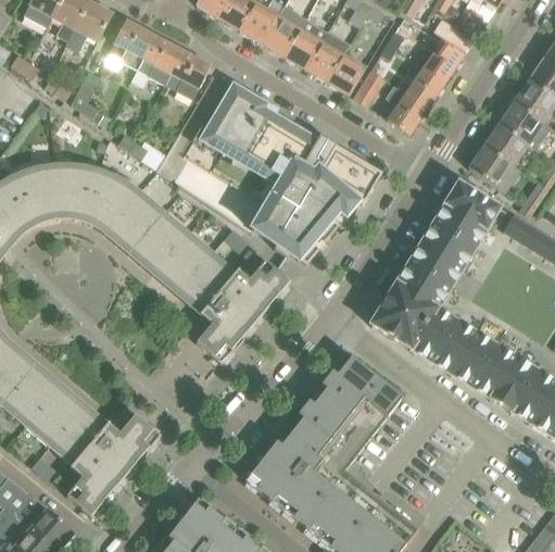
[(48,26),(52,17),(61,0),(32,0),(24,14),(48,26)]
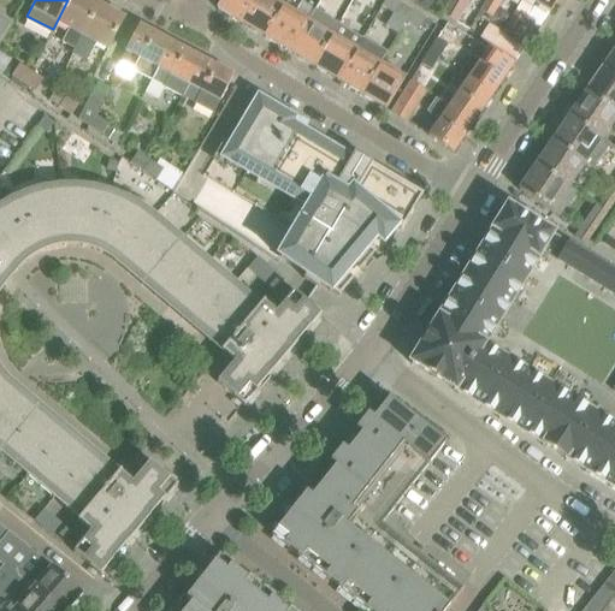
[(64,40),(76,46),(100,0),(67,0),(58,19),(71,25),(64,40)]
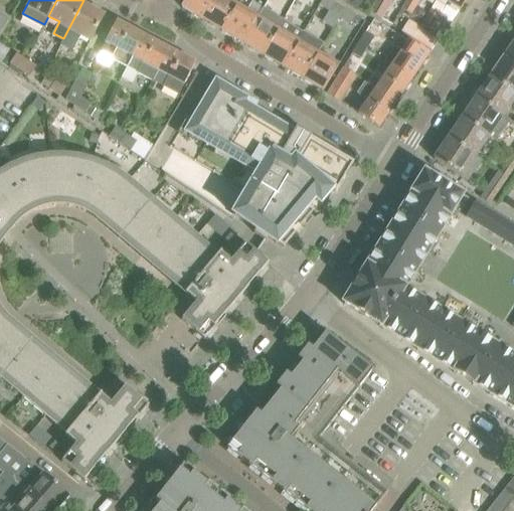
[(83,0),(63,38),(60,42),(72,48),(80,32),(91,38),(105,12),(83,0)]
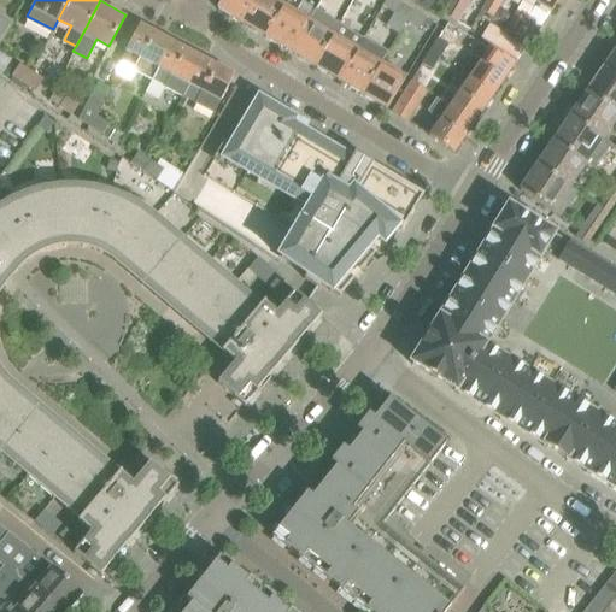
[(241,19),(252,0),(221,0),(218,5),(241,19)]
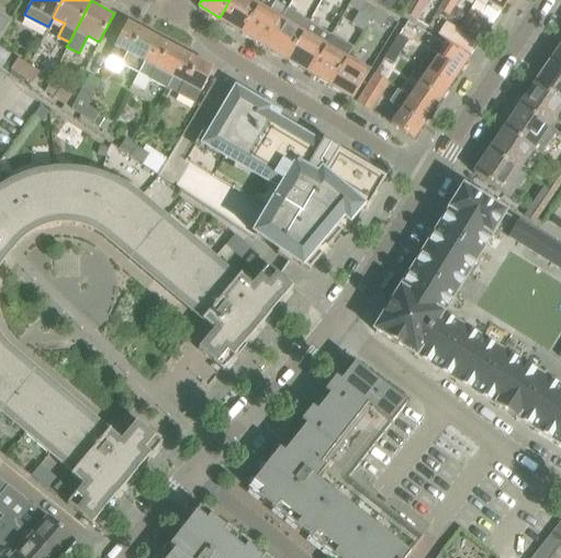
[(229,0),(220,18),(243,31),(259,2),(255,0),(229,0)]
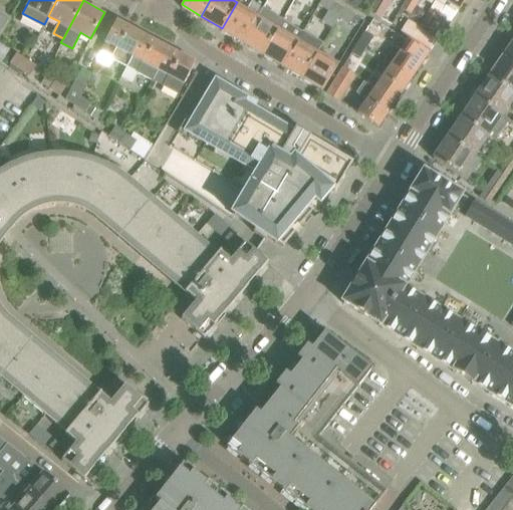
[(246,7),(237,2),(222,28),(242,40),(263,5),(254,0),(250,0),(246,7)]
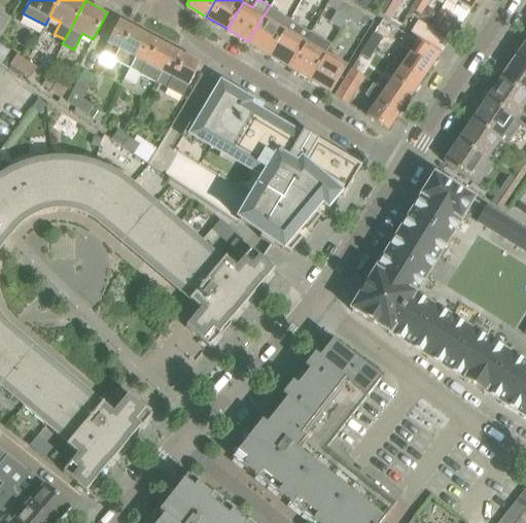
[(328,0),(326,3),(348,16),(353,6),(343,0),(328,0)]
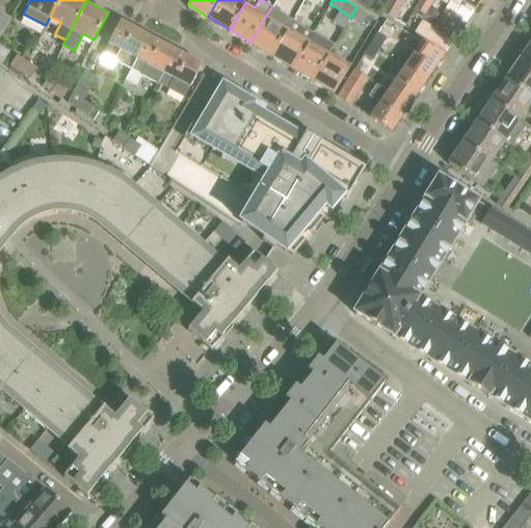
[(390,0),(385,8),(394,14),(402,0),(390,0)]
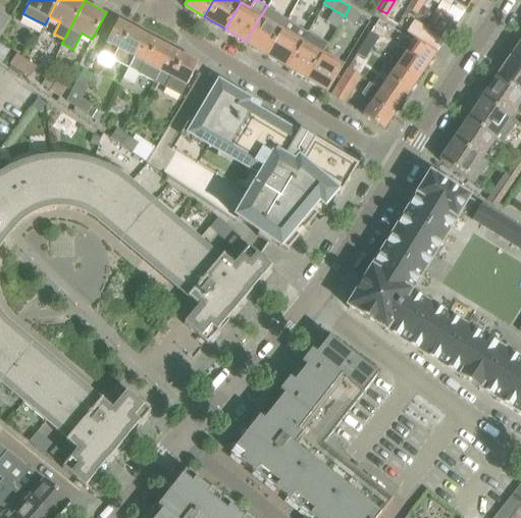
[(411,0),(409,4),(416,9),(422,0),(411,0)]
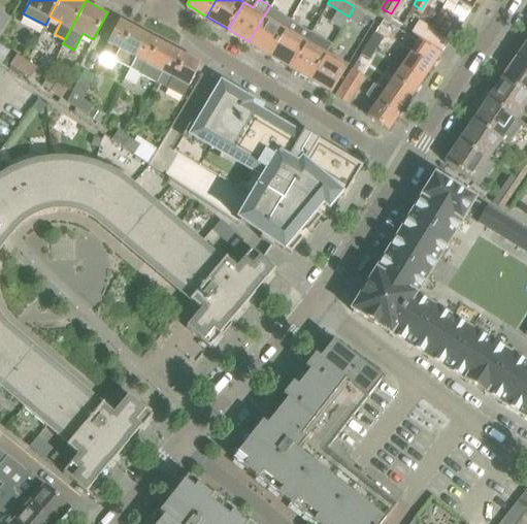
[(445,0),(442,4),(452,10),(458,0),(471,8),(476,0),(445,0)]
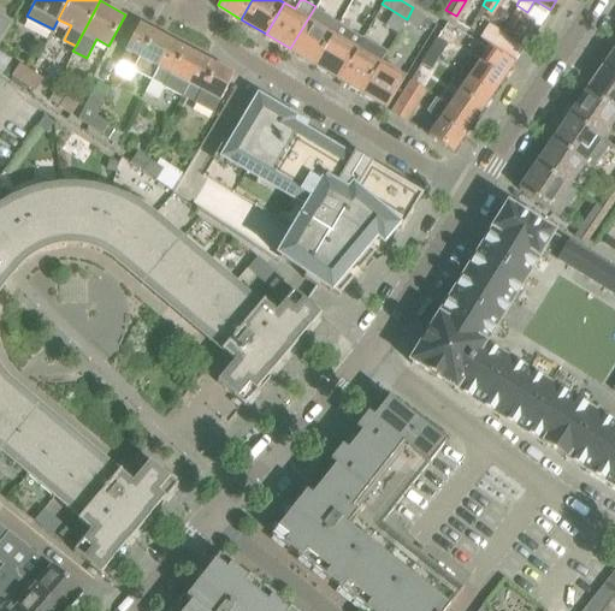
[(516,25),(526,11),(516,5),(507,19),(516,25)]
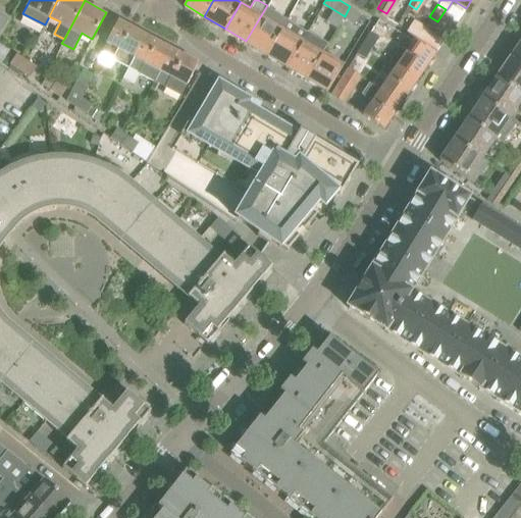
[(246,41),(266,53),(288,17),(267,5),(246,41)]
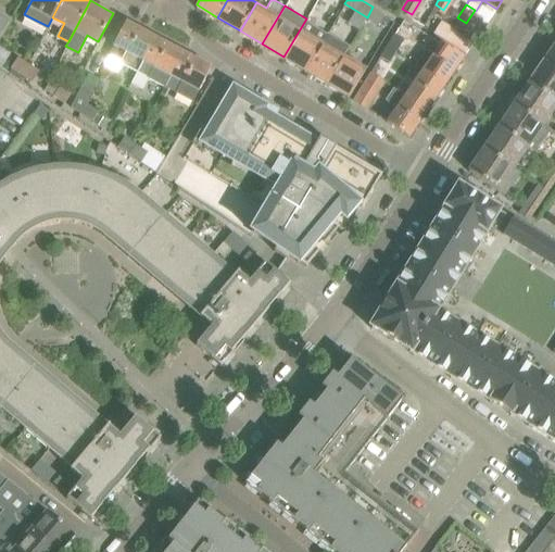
[(394,20),(373,7),(367,17),(388,30),(394,20)]
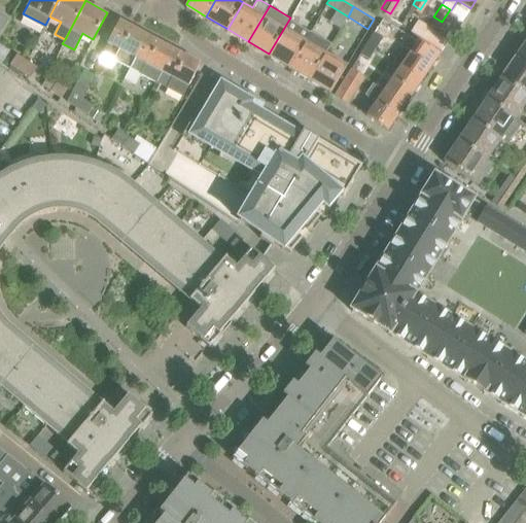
[(0,7),(0,26),(8,13),(0,7)]
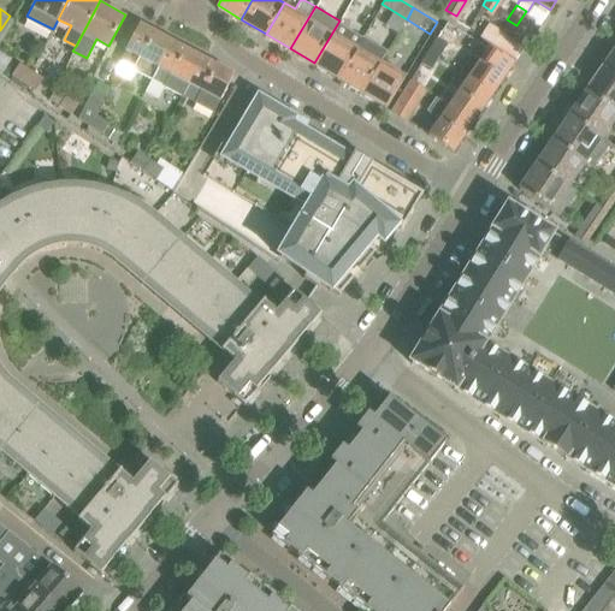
[(314,63),(338,77),(364,35),(339,21),(314,63)]
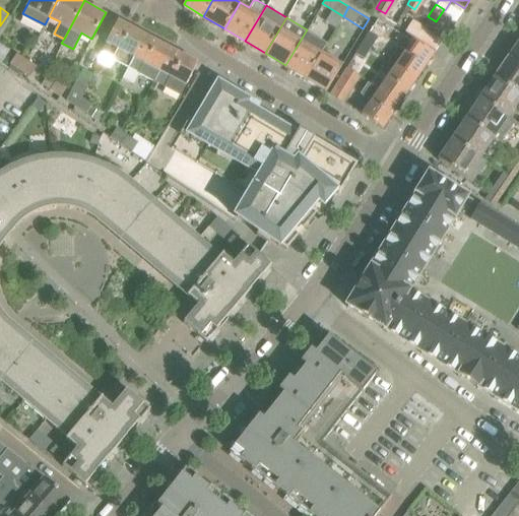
[(101,50),(127,64),(144,33),(118,18),(101,50)]
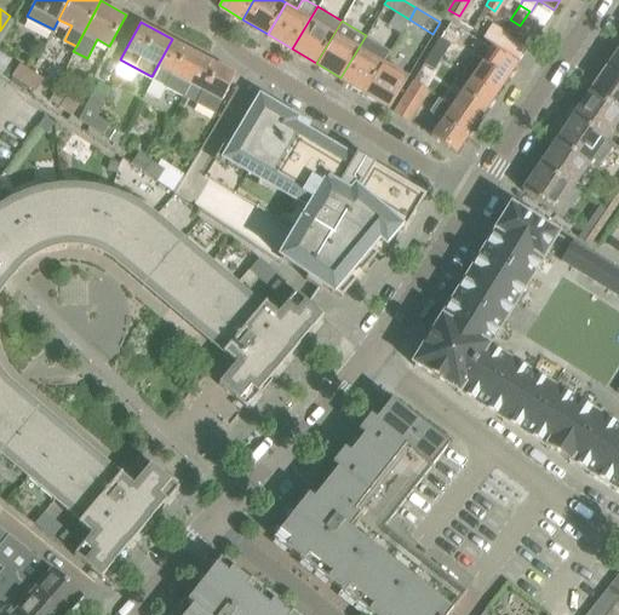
[(491,23),(485,34),(498,42),(504,32),(491,23)]
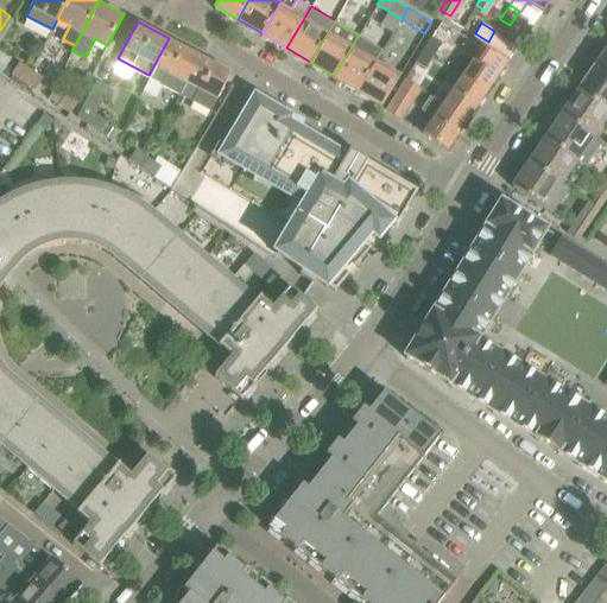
[(494,31),(488,42),(511,55),(518,44),(495,30),(494,31)]
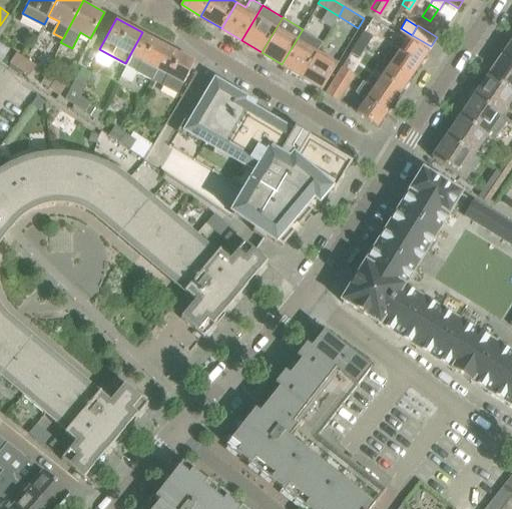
[(365,28),(356,42),(365,48),(374,33),(365,28)]
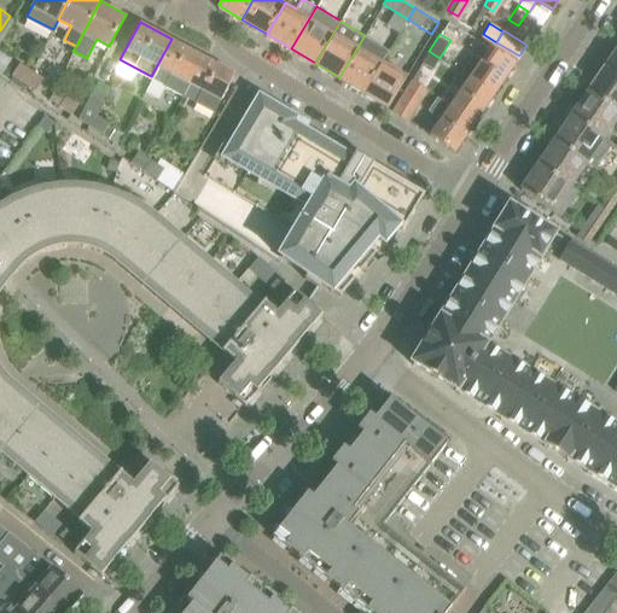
[(389,50),(365,35),(339,77),(364,92),(382,60),(389,50)]
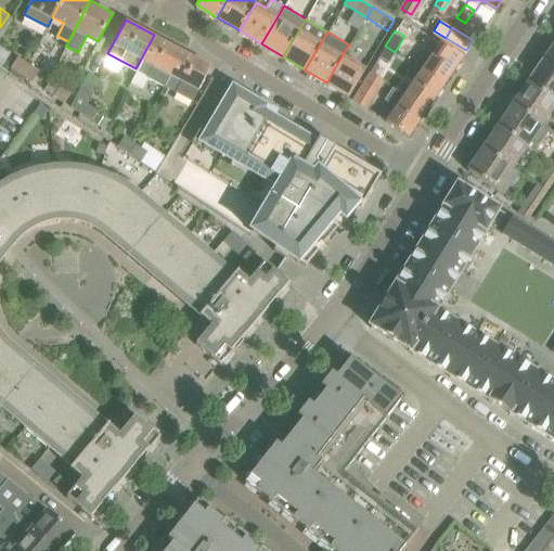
[(136,68),(164,82),(181,49),(154,35),(136,68)]
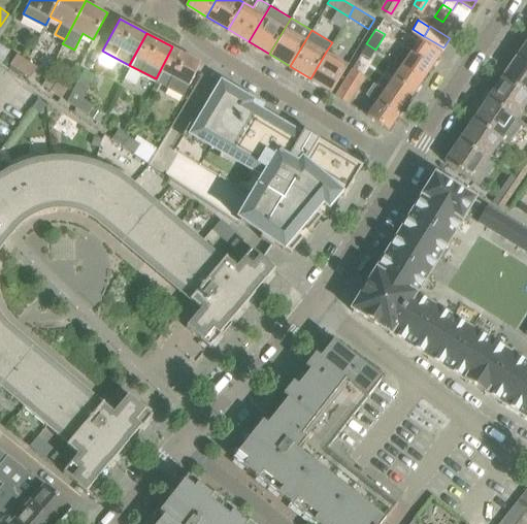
[(412,34),(394,60),(401,65),(422,79),(439,53),(412,34)]
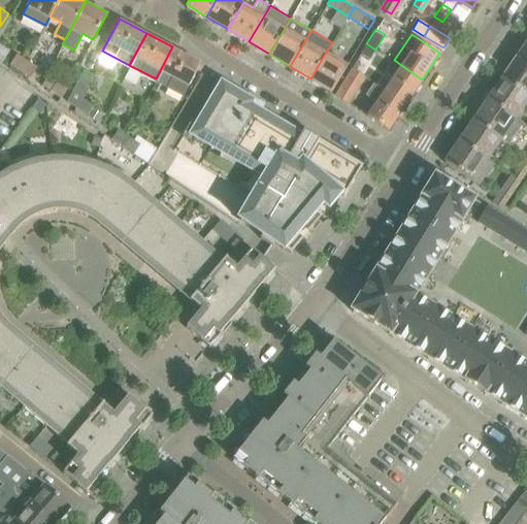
[(526,39),(517,54),(526,60),(526,39)]
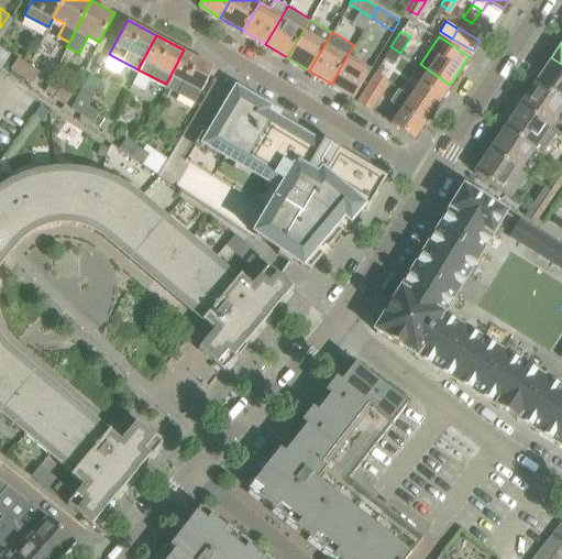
[(396,61),(400,53),(390,46),(386,54),(396,61)]
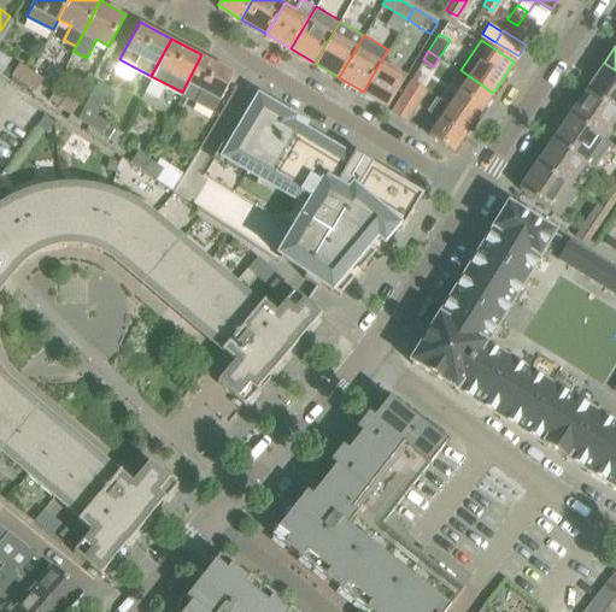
[(201,54),(182,92),(213,109),(233,71),(201,54)]
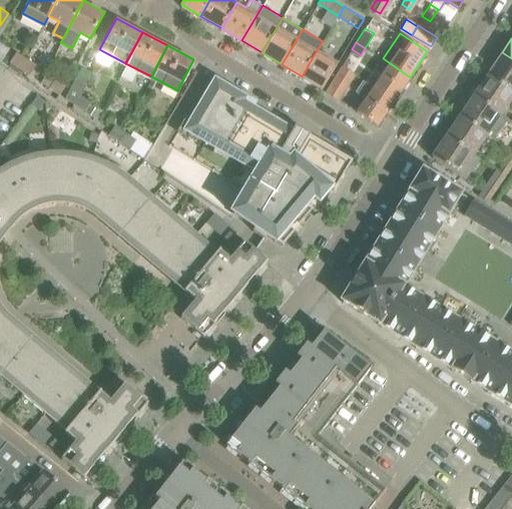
[(338,63),(317,50),(302,76),(322,88),(338,63)]
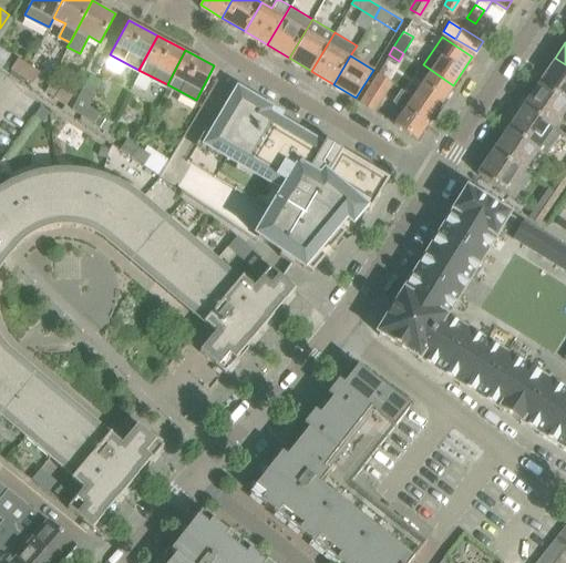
[(10,68),(22,75),(29,63),(18,57),(10,68)]
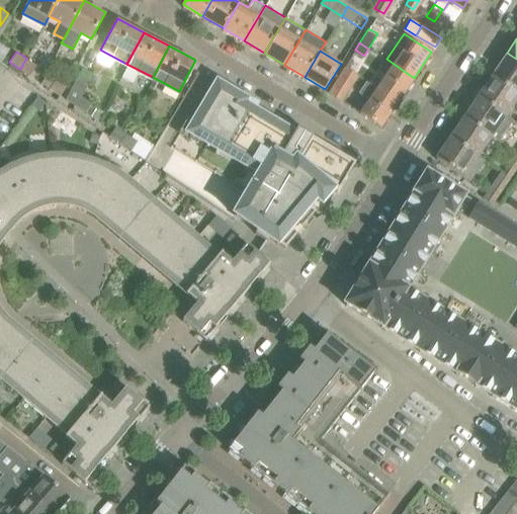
[(516,59),(507,53),(493,74),(516,90),(516,59)]
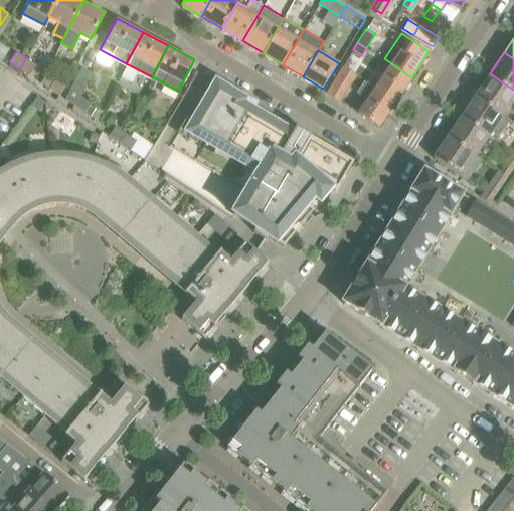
[(36,63),(26,57),(20,68),(29,74),(36,63)]
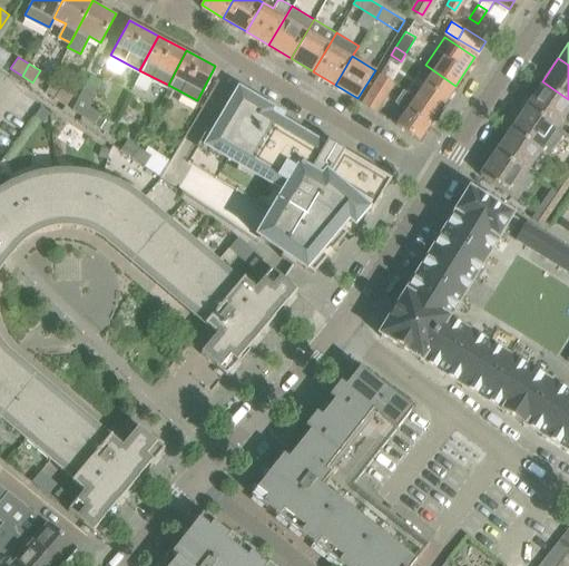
[(425,81),(415,96),(438,111),(455,86),(433,70),(425,65),(418,76),(425,81)]
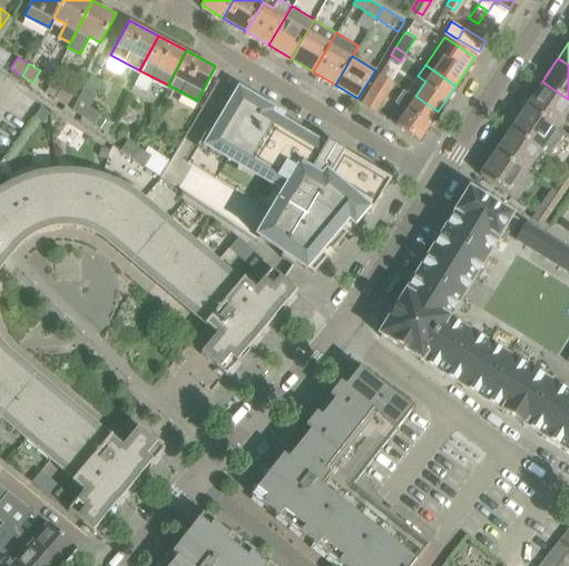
[(90,74),(72,108),(94,123),(100,113),(89,106),(102,80),(90,74)]
